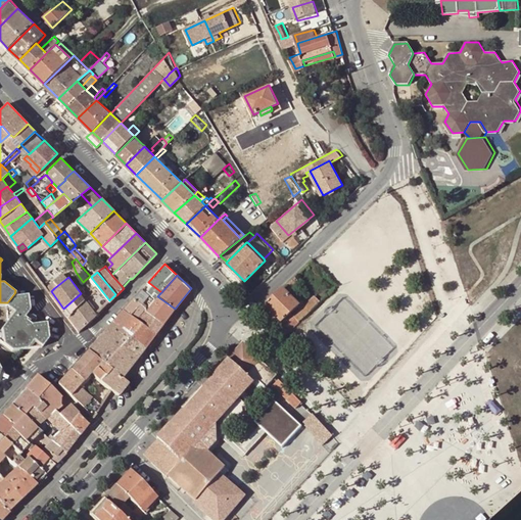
[(106,305),(110,301),(109,300),(94,281),(81,293),(85,299),(96,314),(105,304),(106,305)]
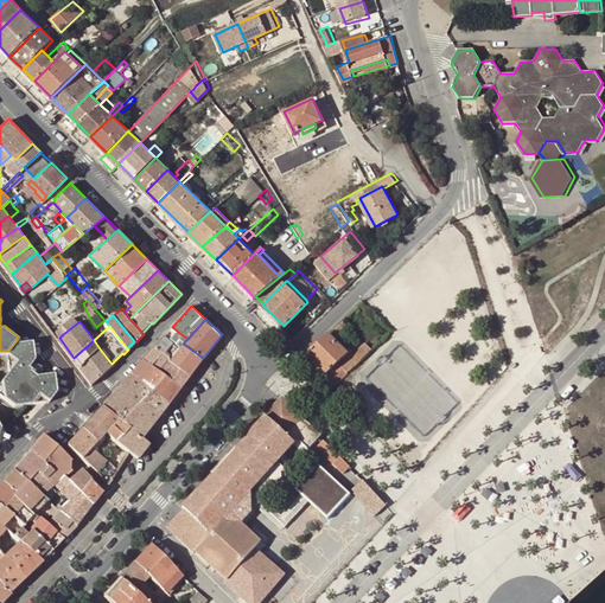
[(188,339),(172,327),(166,334),(180,346),(183,344),(188,339)]
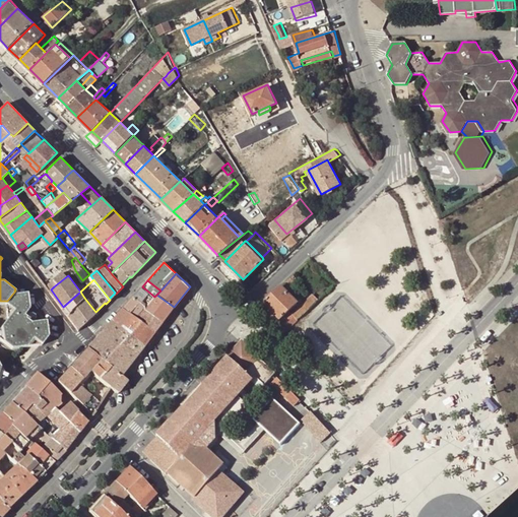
[(281,284),(264,302),(281,318),(290,309),(298,302),(281,284)]
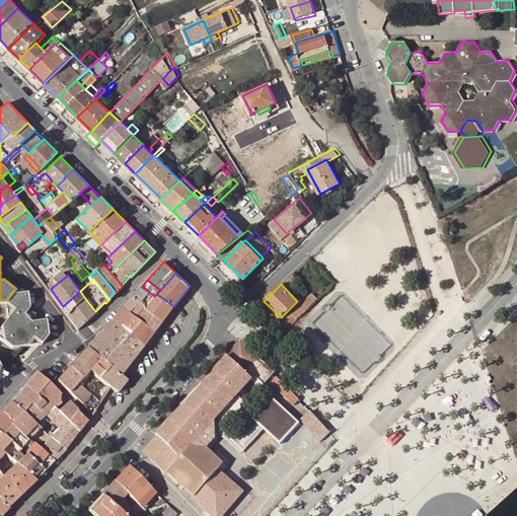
[(142,286),(124,307),(136,316),(144,307),(154,296),(142,286)]
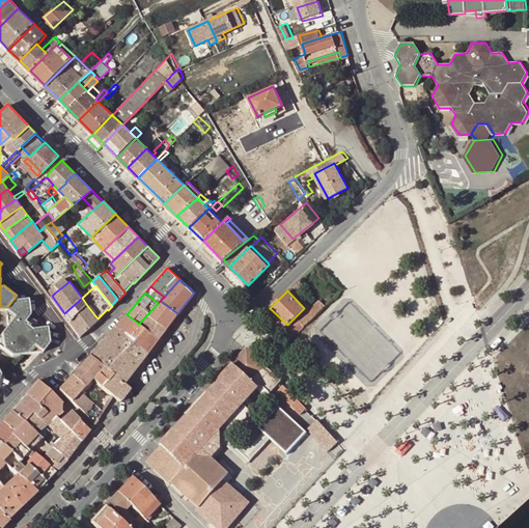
[(29,296),(16,297),(7,307),(16,314),(9,323),(0,334),(0,341),(14,353),(44,350),(52,338),(48,324),(33,327),(28,322),(29,322),(27,318),(31,312),(29,296)]
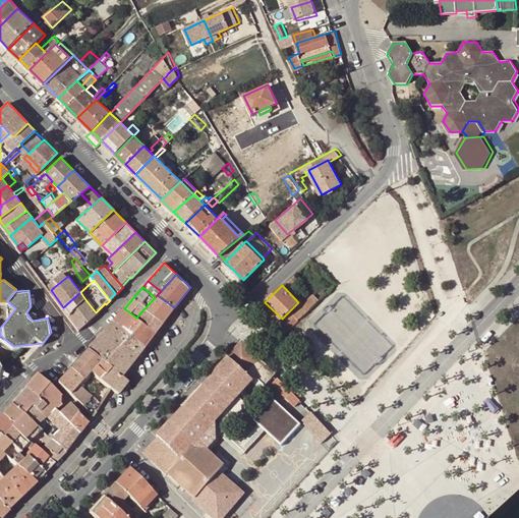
[(63,307),(68,312),(84,298),(80,292),(63,307)]
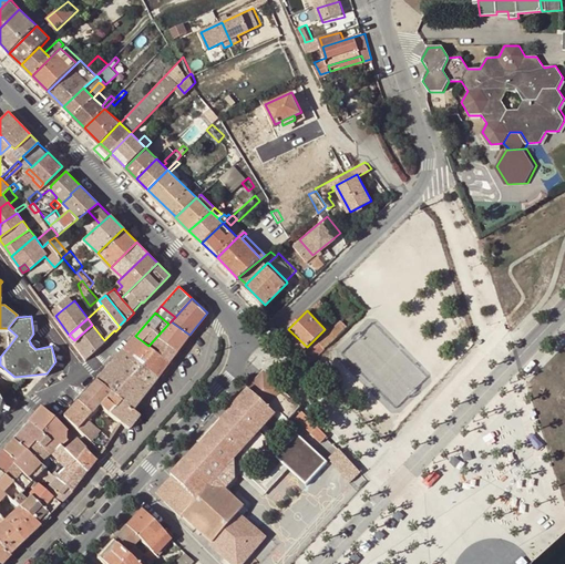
[(171,321),(168,324),(157,336),(178,350),(189,335),(171,321)]
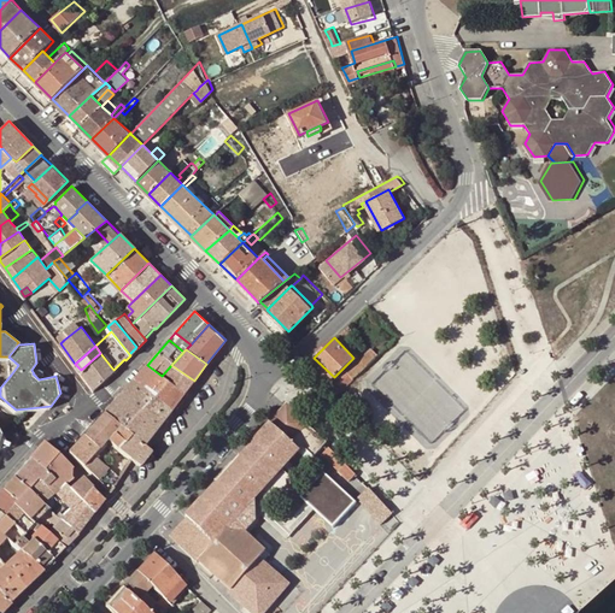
[(361,370),(376,355),(370,349),(355,364),(358,367),(361,370)]
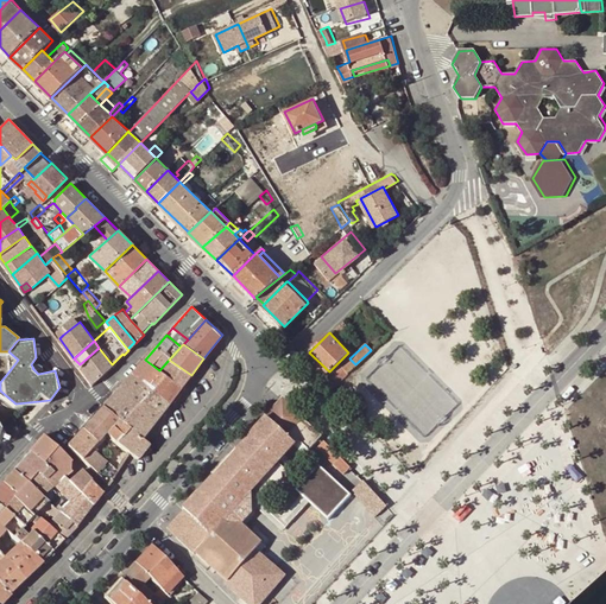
[(96,381),(113,366),(112,364),(99,348),(80,364),(92,381),(93,385),(95,382),(96,381)]
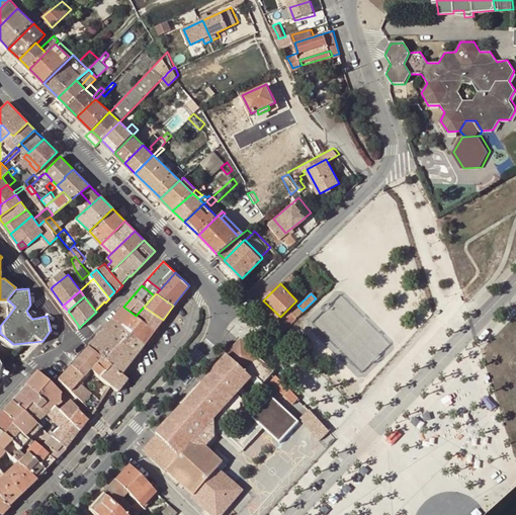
[(123,307),(113,318),(131,332),(144,344),(155,330),(136,316),(123,307)]
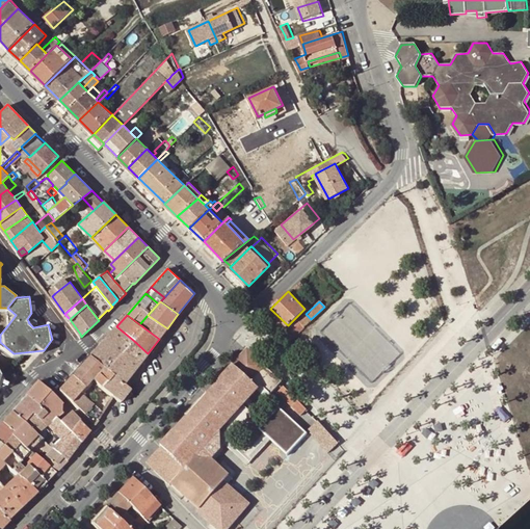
[(139,324),(159,339),(167,328),(148,315),(139,324)]
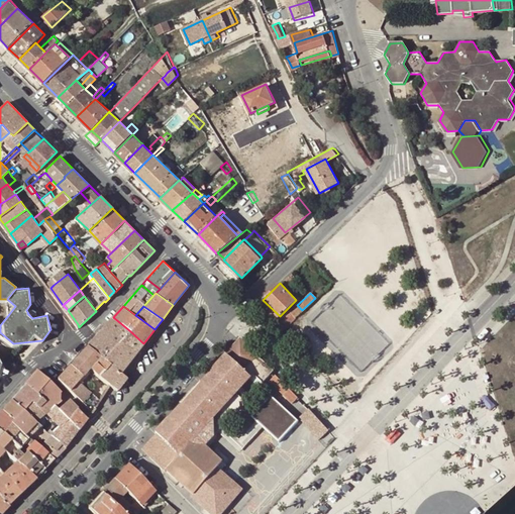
[(280,316),(288,324),(302,310),(300,308),(295,312),(289,307),(280,316)]
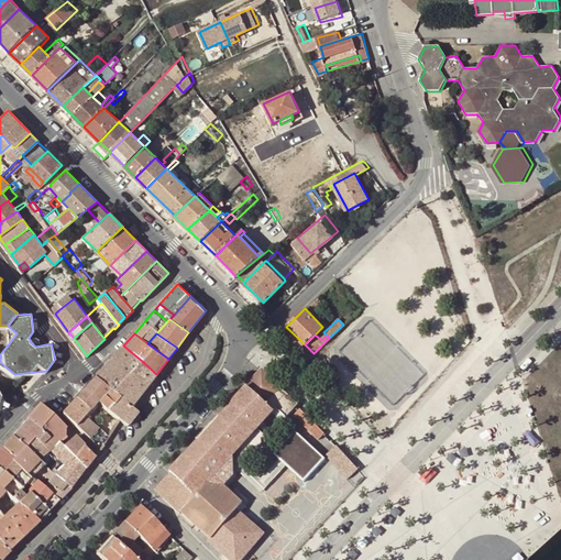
[(142,361),(123,346),(110,360),(129,376),(135,368),(142,361)]
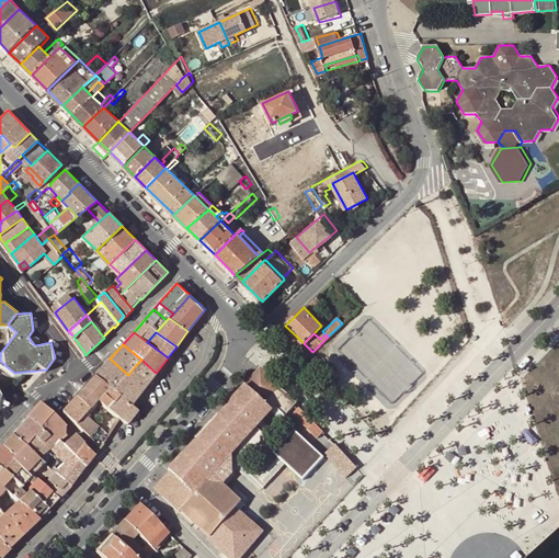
[(110,359),(97,374),(114,389),(128,375),(110,359)]
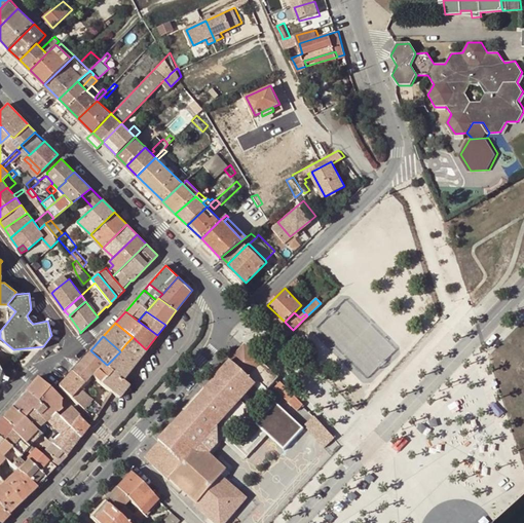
[(146,349),(133,337),(126,343),(141,356),(146,349)]
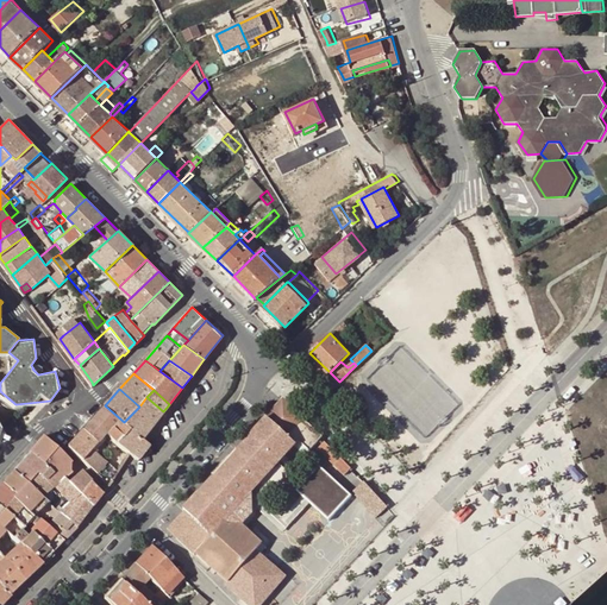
[(361,396),(357,399),(365,408),(369,404),(361,396)]
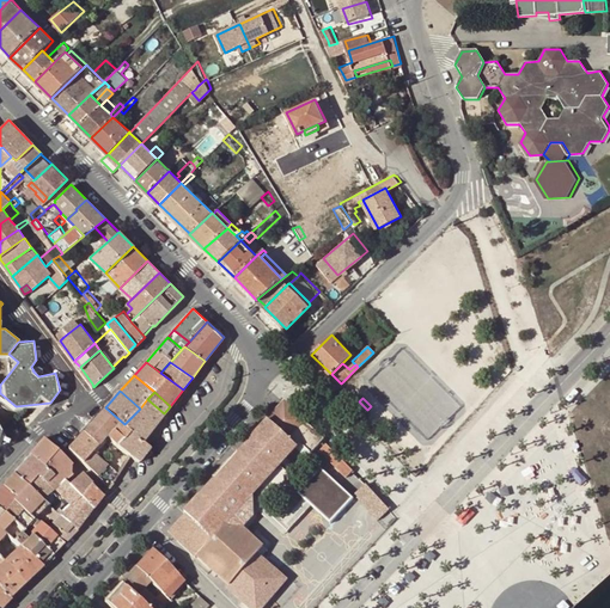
[(144,440),(145,440),(164,413),(147,399),(140,409),(124,424),(132,430),(144,440)]
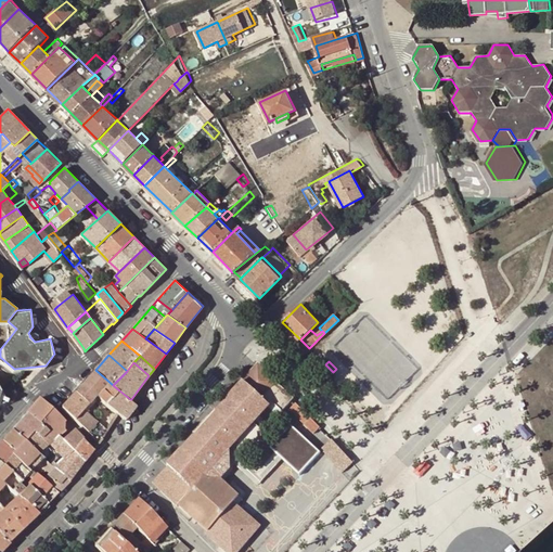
[(208,531),(218,540),(228,551),(235,551),(260,523),(234,501),(241,492),(222,476),(231,466),(231,456),(241,456),(247,449),(247,444),(251,440),(255,439),(260,434),(258,422),(255,419),(273,399),(283,408),(294,397),(296,395),(259,362),(223,402),(218,409),(217,409),(211,414),(210,413),(209,414),(210,416),(196,432),(169,462),(171,464),(162,475),(161,476),(159,478),(159,480),(159,482),(161,484),(162,486),(163,487),(163,488),(180,504),(181,502),(191,511),(196,505),(204,513),(200,518),(209,529),(208,531)]
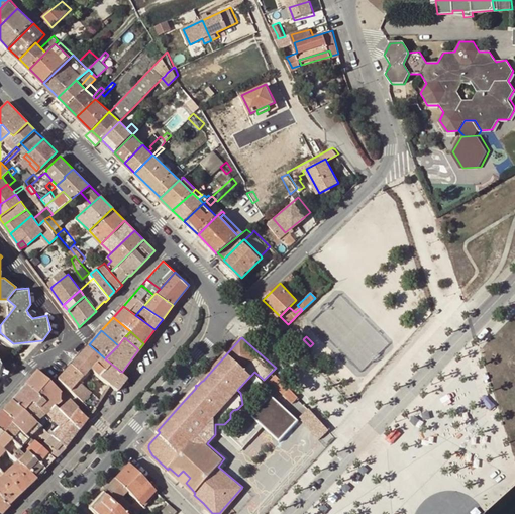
[(89,344),(72,363),(85,374),(83,376),(84,377),(90,370),(92,368),(94,369),(101,375),(111,364),(105,358),(89,344)]
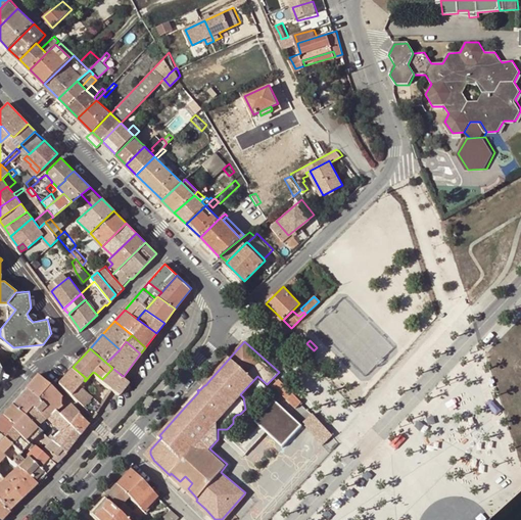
[(86,378),(73,367),(59,382),(72,393),(81,384),(84,380),(86,378)]
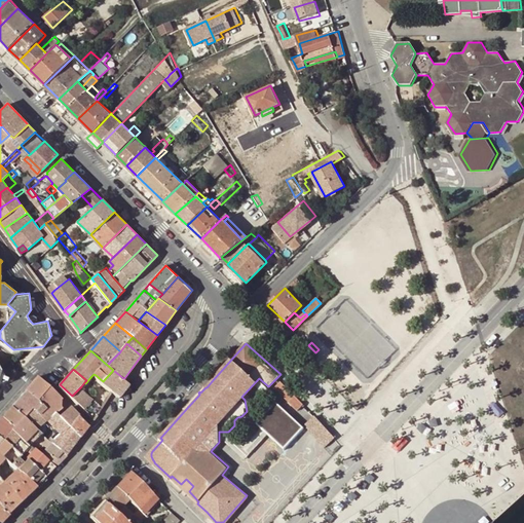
[(104,382),(114,390),(121,396),(131,383),(124,378),(123,378),(113,370),(103,381),(104,382)]
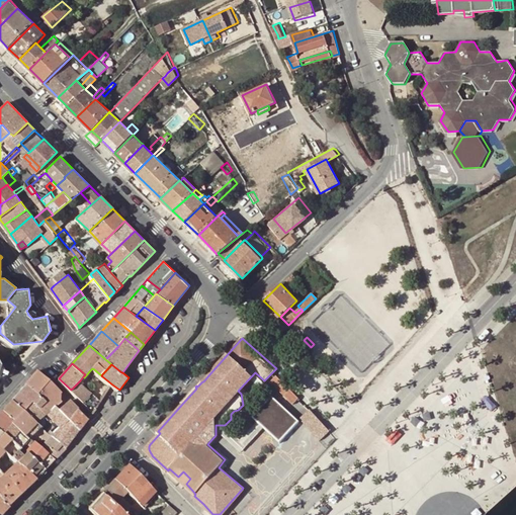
[(38,368),(27,382),(52,407),(56,404),(56,405),(67,395),(55,382),(54,382),(38,368)]
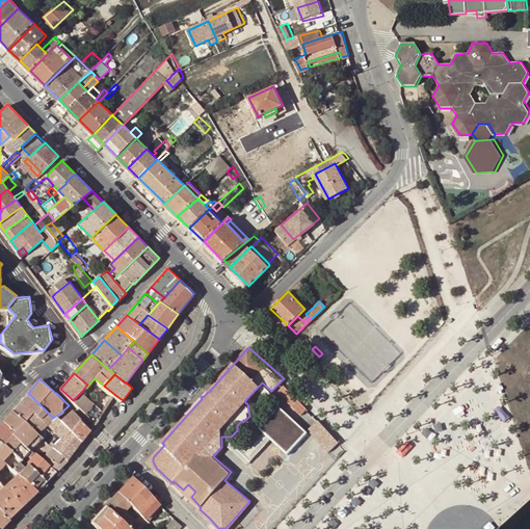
[(309,406),(285,384),(280,389),(302,413),(309,406)]
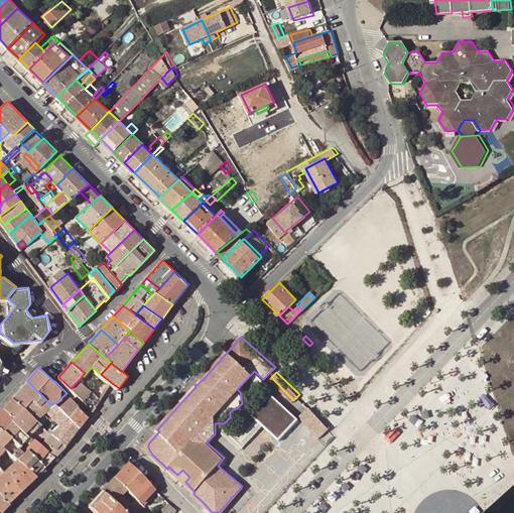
[(80,379),(71,388),(95,408),(102,397),(83,381),(80,379)]
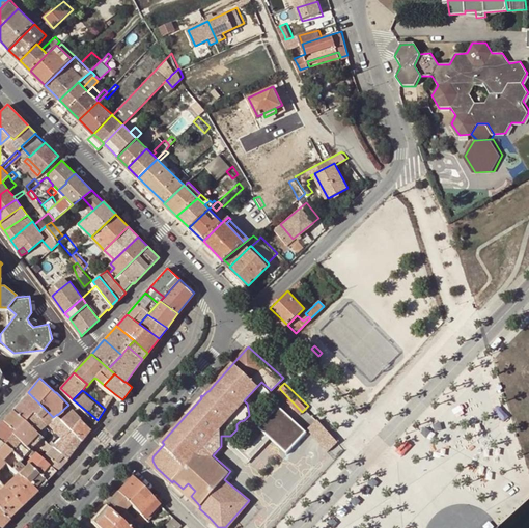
[(53,417),(28,392),(12,410),(38,432),(49,422),(57,415),(57,414),(53,417)]
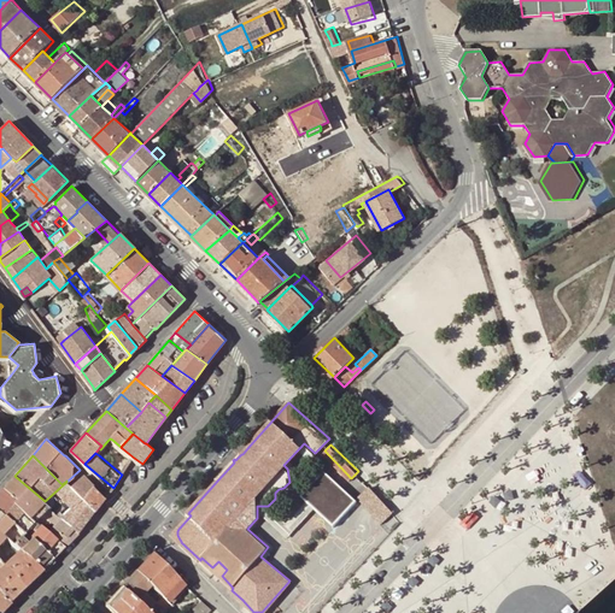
[(261,514),(287,538),(312,510),(333,528),(357,501),(323,471),(299,496),(305,502),(286,523),(268,507),(261,514)]
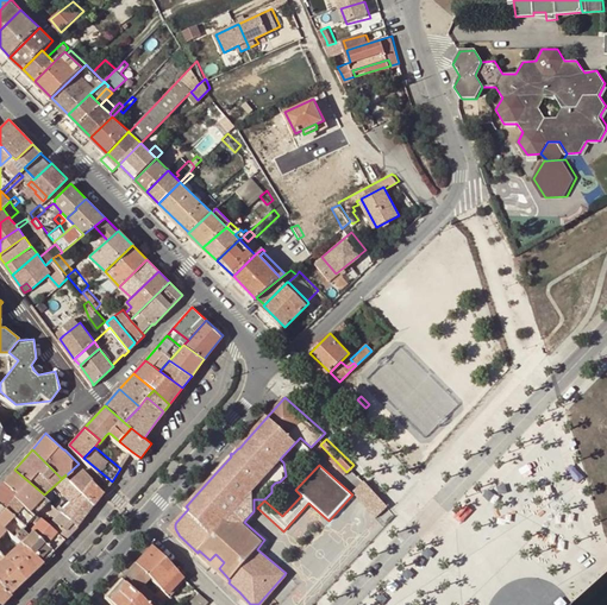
[(44,495),(14,470),(5,480),(18,492),(16,496),(36,514),(39,511),(45,505),(50,500),(44,495)]
